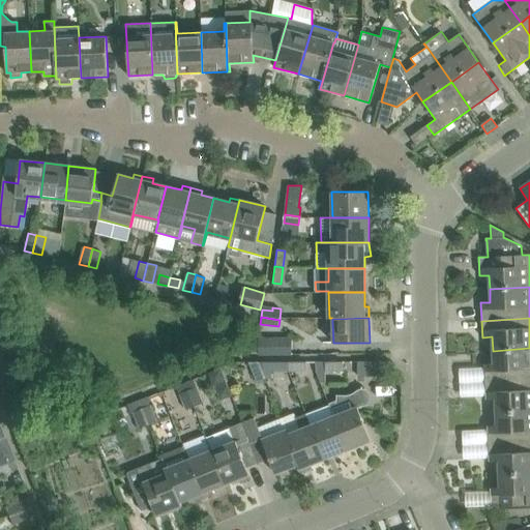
[(258,339),(258,355),(291,354),(291,339),(258,339)]
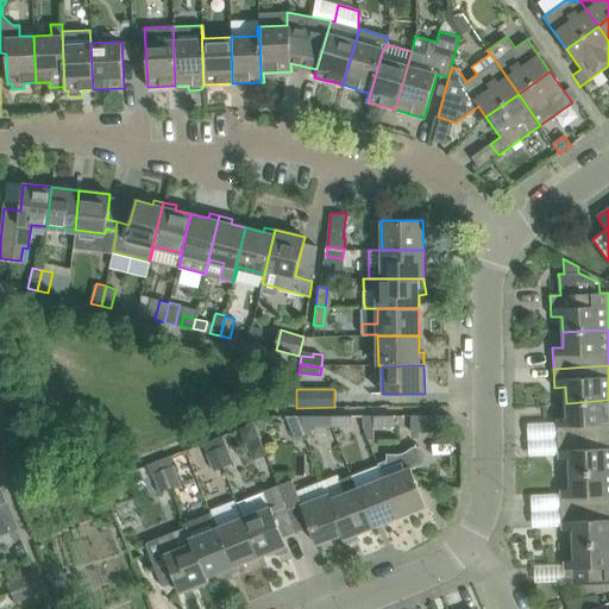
[(557,439),(608,435),(608,400),(566,403),(566,418),(556,419),(557,439)]
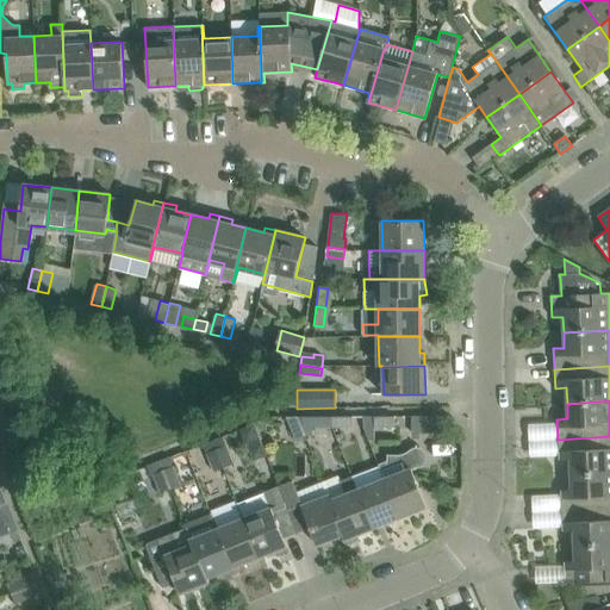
[(332,417),(332,427),(352,427),(352,416),(332,417)]
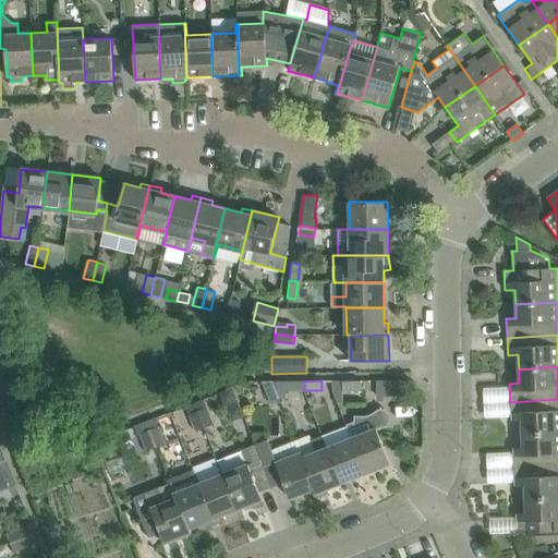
[(361,390),(361,380),(342,380),(342,390),(361,390)]
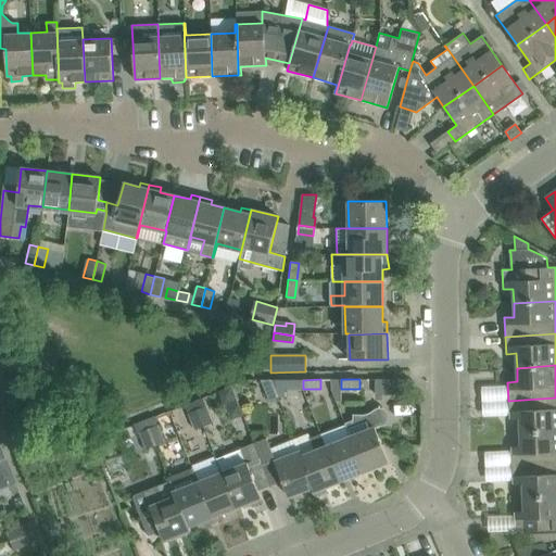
[(275,389),(276,389),(272,380),(262,383),(268,401),(278,397),(275,389)]
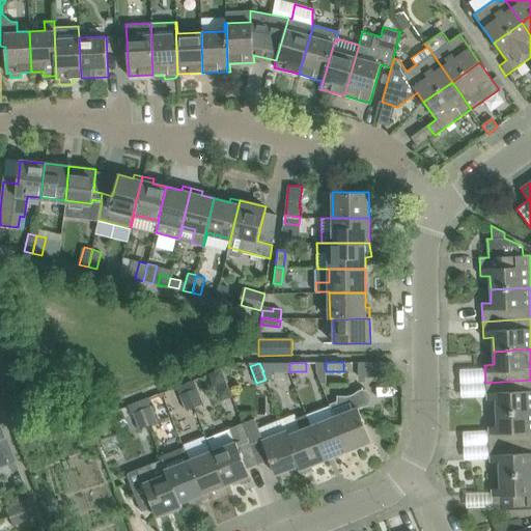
[(272,371),(289,371),(289,363),(259,363),(263,371),(272,371)]
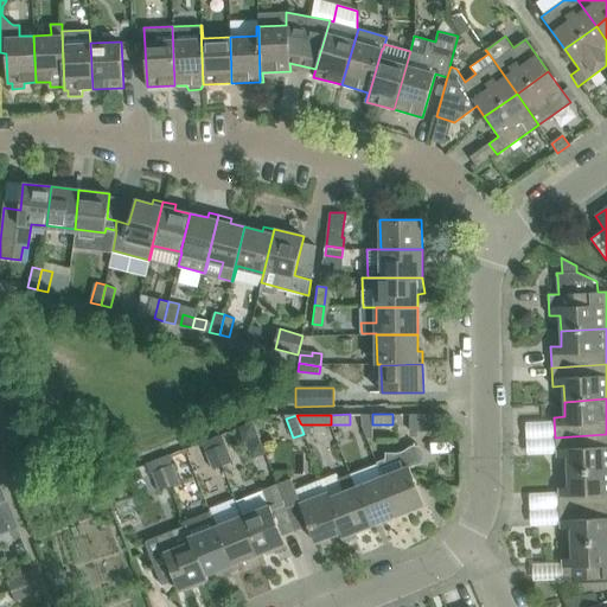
[(568,473),(606,471),(606,434),(555,438),(556,458),(567,457),(568,473)]
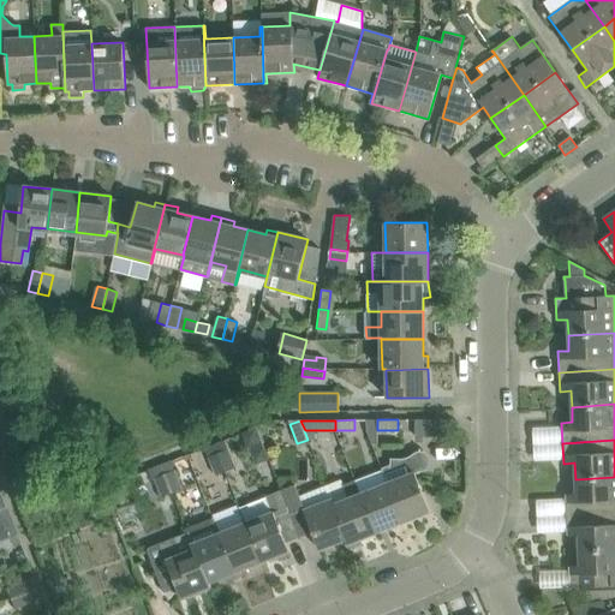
[(226,471),(236,466),(228,449),(219,453),(226,471)]
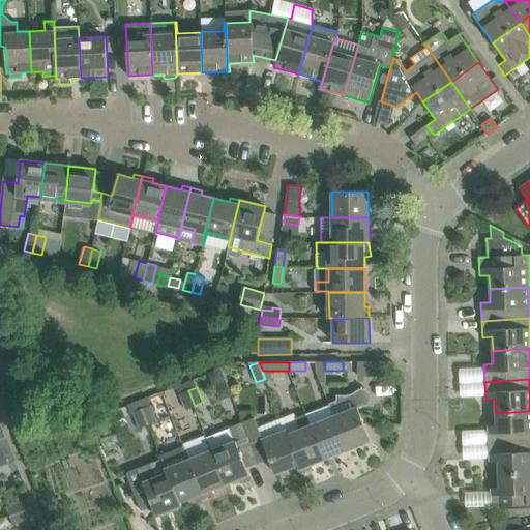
[(186,409),(195,406),(188,390),(180,393),(186,409)]
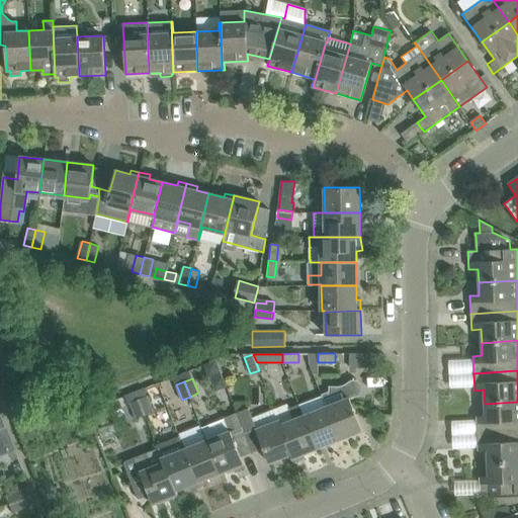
[(353,399),(353,386),(329,385),(328,391),(322,394),(327,408),(340,439),(362,431),(349,399),(352,398),(352,399),(353,399)]
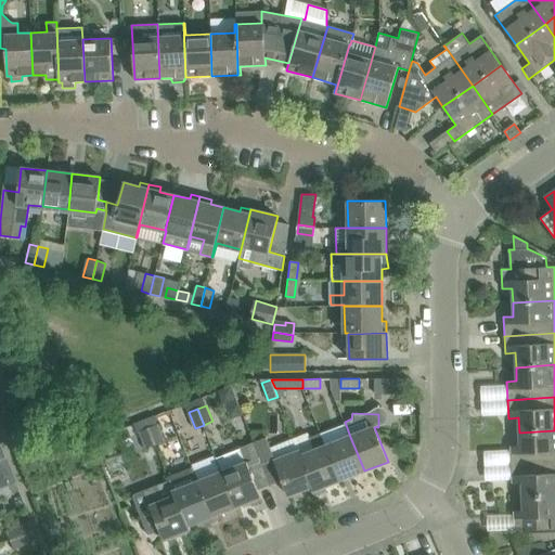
[(164,440),(162,437),(154,416),(145,420),(154,444),(164,440)]
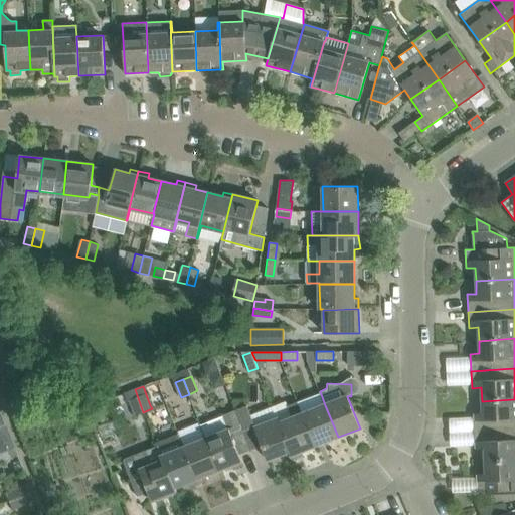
[(135,415),(143,412),(135,389),(125,393),(128,401),(130,400),(135,415)]
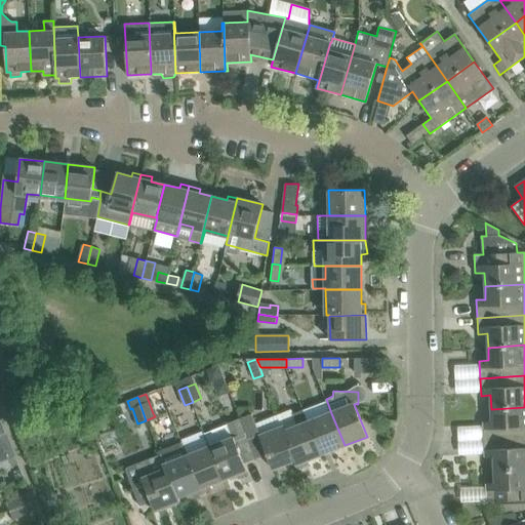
[(483,440),(524,438),(524,407),(491,409),(491,421),(482,422),(483,440)]
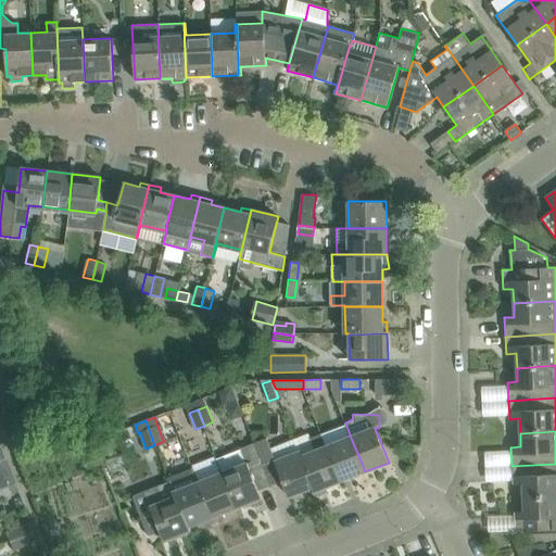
[(325,488),(340,481),(326,447),(320,433),(311,438),(316,451),(302,455),(318,495),(327,492),(325,488)]
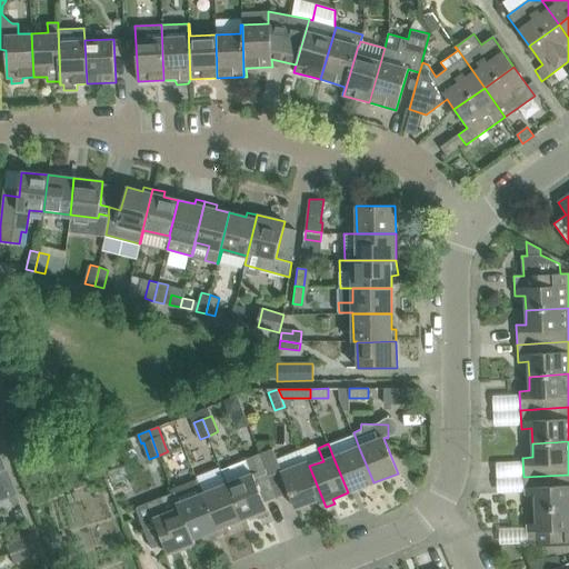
[(307,461),(281,471),(272,448),(259,452),(277,497),(289,492),(295,508),(319,499),(323,508),(326,507),(309,466),(307,461)]
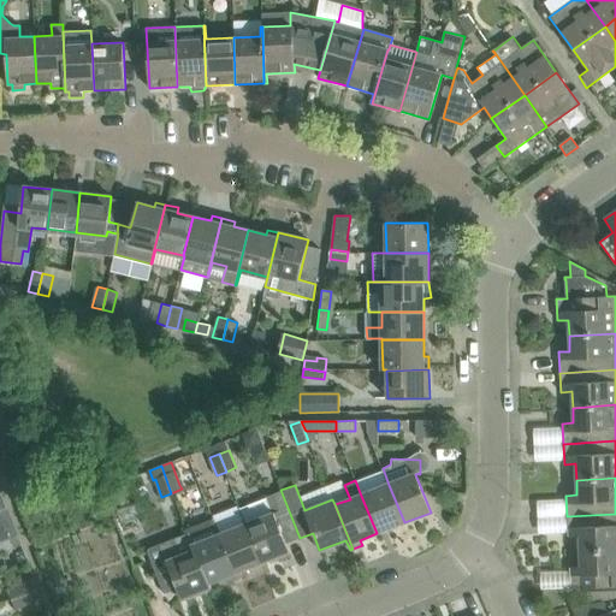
[(389,485),(361,496),(377,533),(403,523),(404,522),(389,485)]
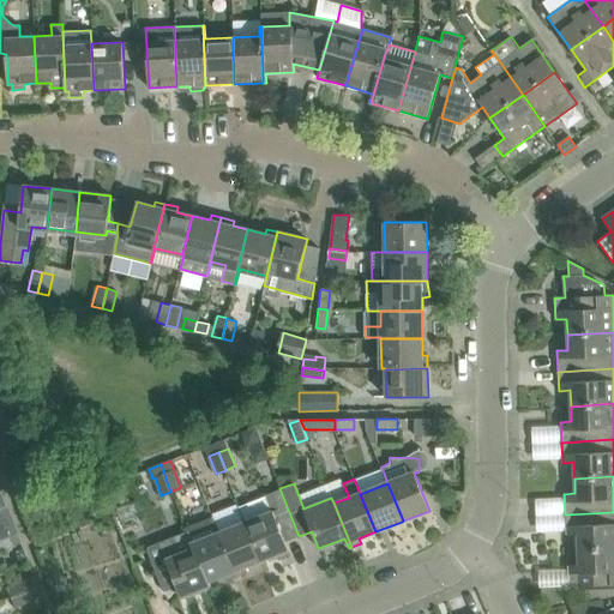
[(284,542),(299,536),(280,488),(265,494),(266,498),(240,507),(247,523),(262,561),(276,555),(278,560),(290,555),(284,542)]
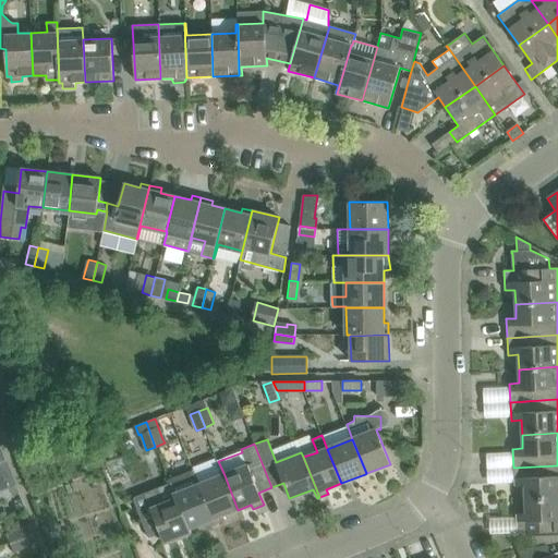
[(225,475),(221,476),(216,460),(195,469),(201,485),(199,485),(215,524),(225,520),(222,516),(238,510),(225,475)]
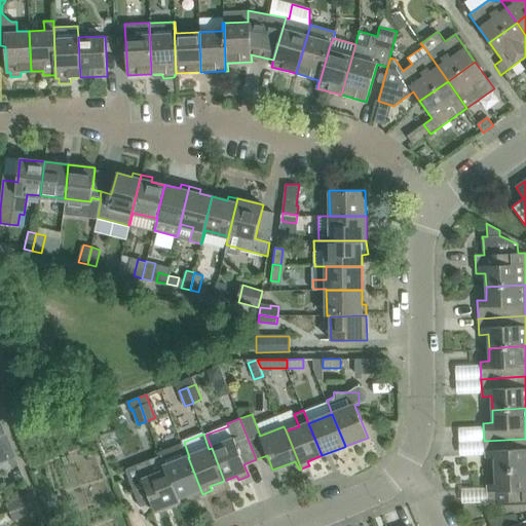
[(8,458),(13,456),(5,435),(0,436),(0,461),(8,459),(8,458)]
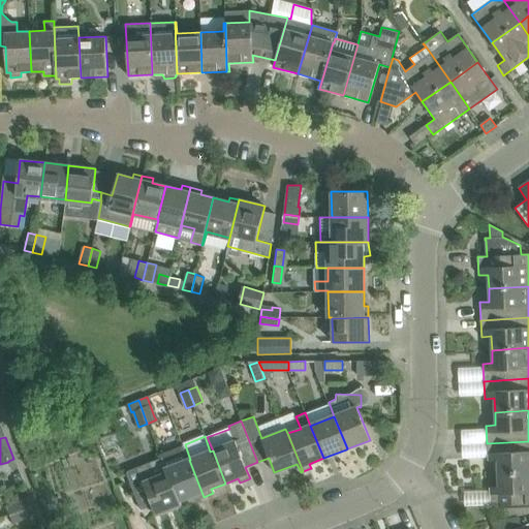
[(498,474),(528,472),(528,441),(487,443),(488,461),(497,460),(498,474)]
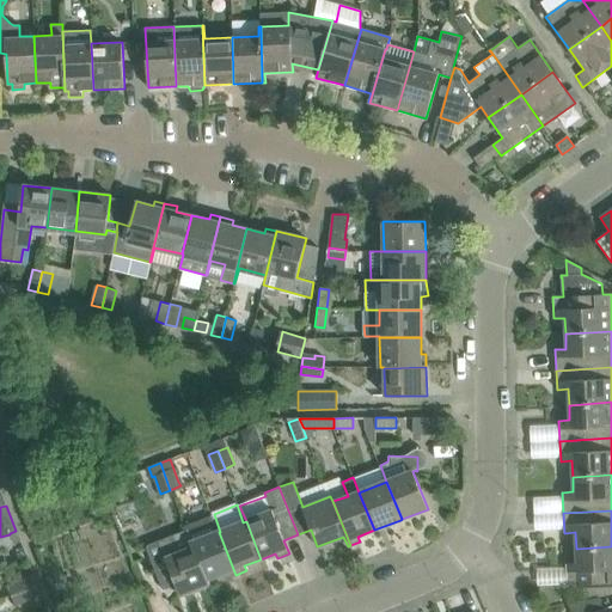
[(214,514),(183,525),(185,532),(190,544),(193,543),(209,585),(208,580),(222,574),(225,579),(236,575),(219,532),(220,532),(214,514)]
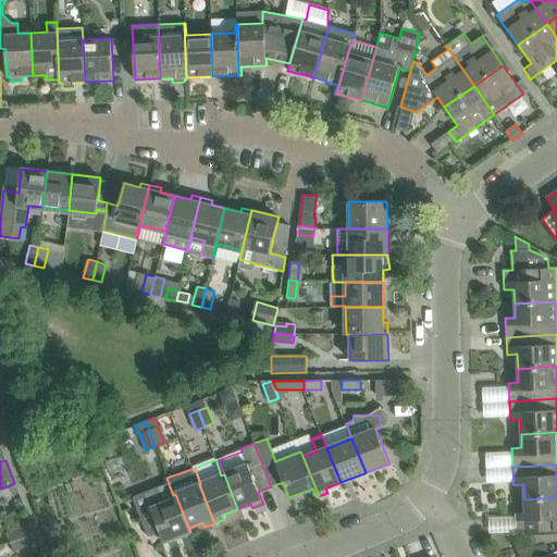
[(164,543),(190,532),(175,494),(173,495),(169,484),(133,498),(147,534),(152,532),(156,527),(158,525),(164,543)]
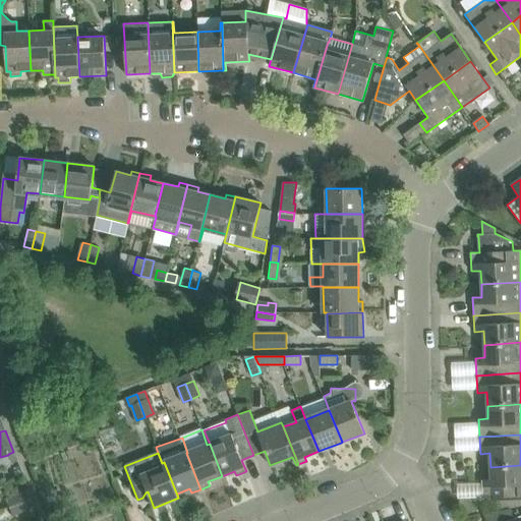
[(8,455),(0,457),(0,467),(11,463),(8,455)]
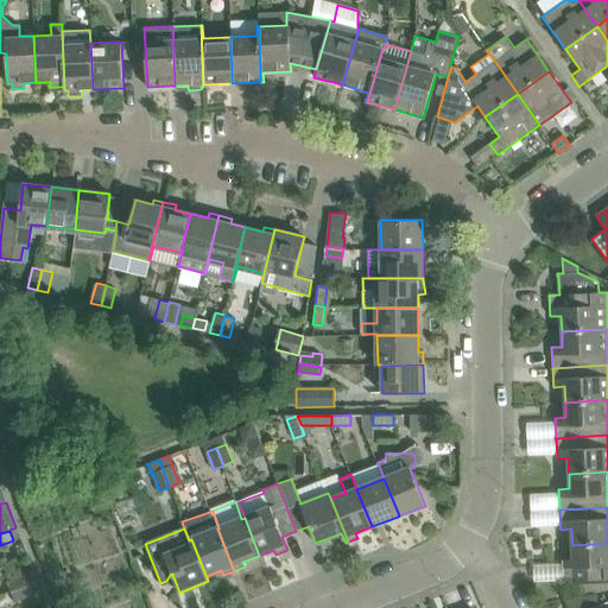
[(607,543),(572,545),(572,559),(562,561),(563,581),(607,578),(607,543)]
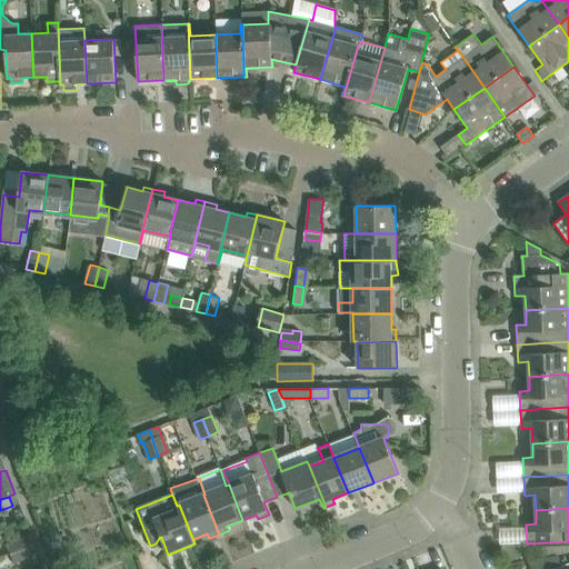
[(11,553),(28,547),(25,538),(8,545),(11,553)]
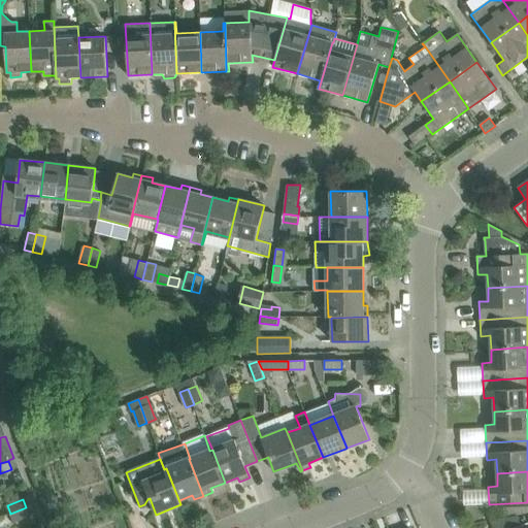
[(13,522),(29,515),(35,513),(32,504),(26,507),(10,514),(13,522)]
